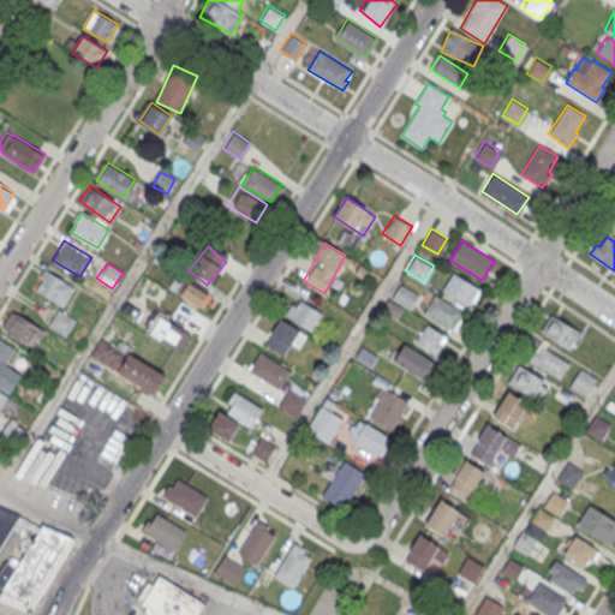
[(73,286),(43,267),(39,275),(42,278),(35,288),(63,305),(73,286)]
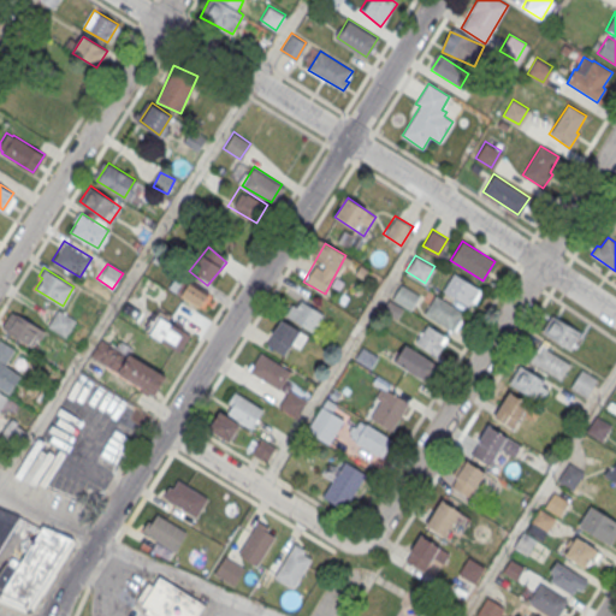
[(452,271),(442,289),(469,304),(480,288),(452,271)]
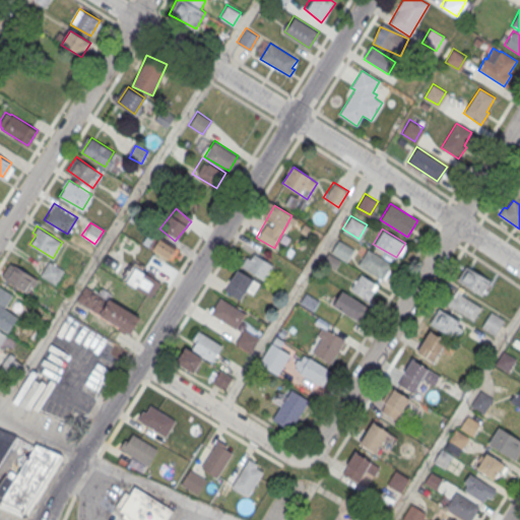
[(176,248),(149,233),(141,246),(169,261),(176,248)]
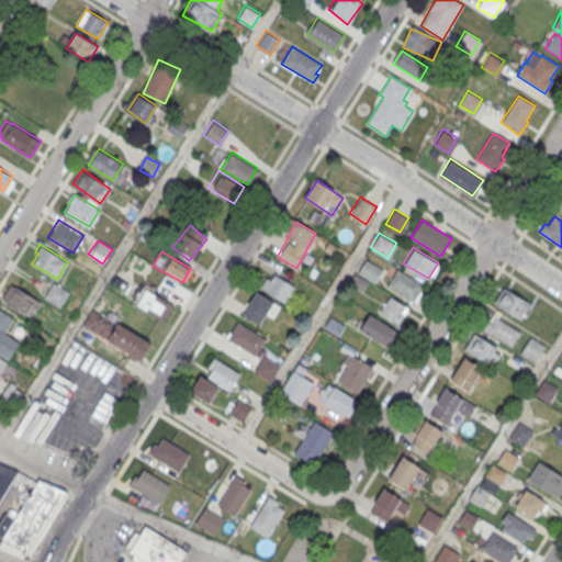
[(366,258),(382,268),(374,282),(357,271),(366,258)]
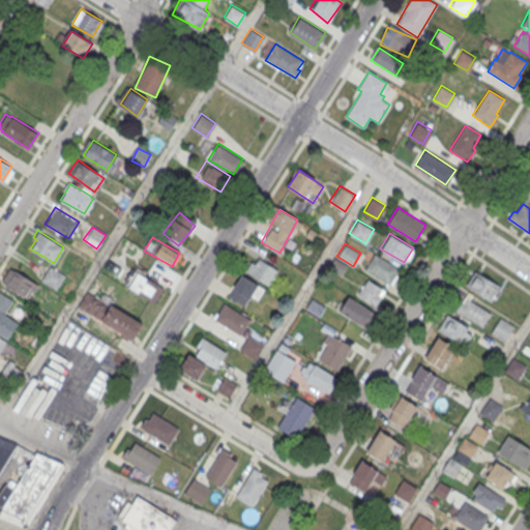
[(374,252),(364,268),(389,284),(399,267),(374,252)]
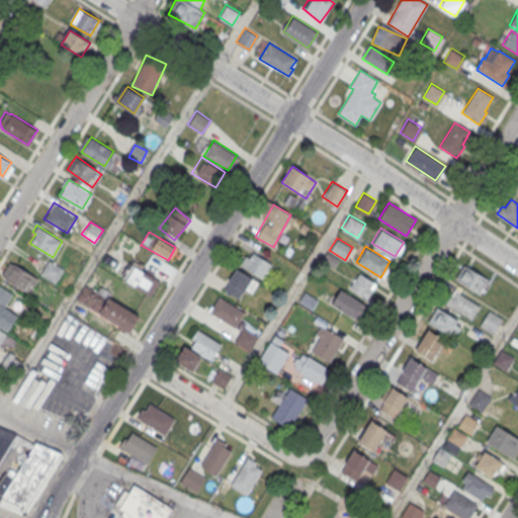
[(252,250),(249,256),(245,254),(239,264),(263,278),(272,263),(252,250)]
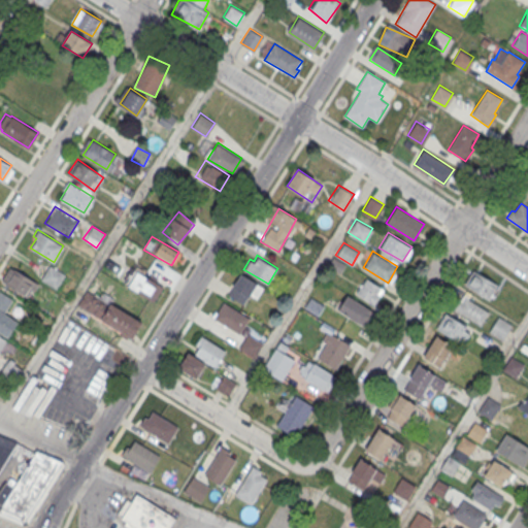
[(333,256),(344,263),(339,272),(327,265),(333,256)]
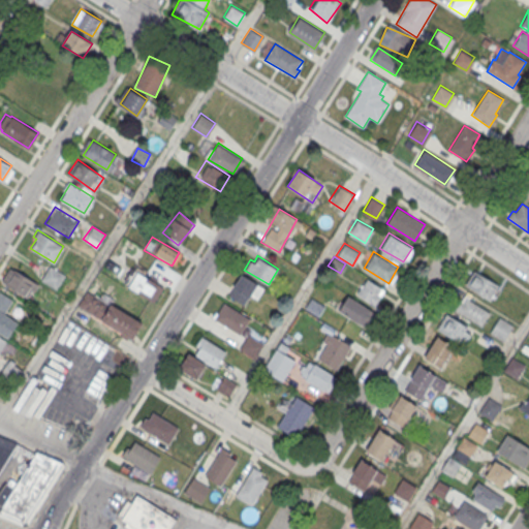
[(38,283),(10,266),(0,280),(27,297),(31,290),(33,291),(38,283)]
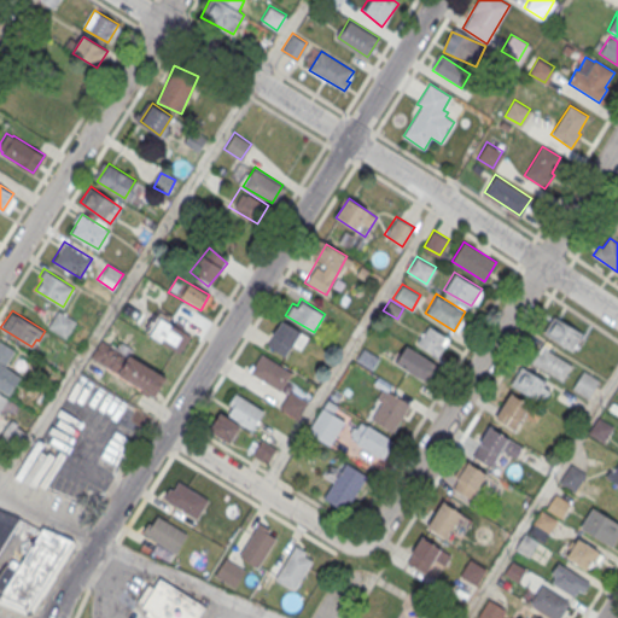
[(76,321),(57,310),(48,328),(66,338),(76,321)]
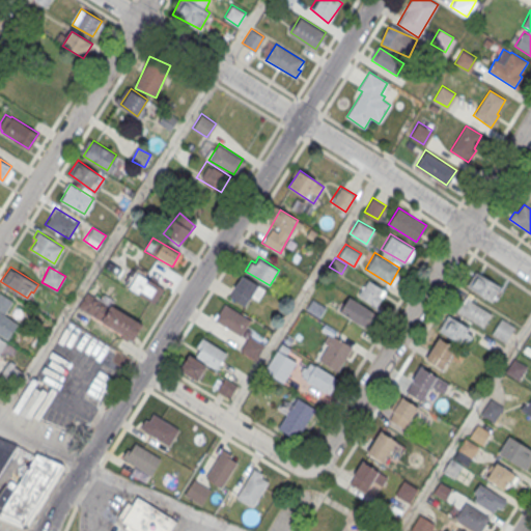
[(138,271),(128,286),(152,302),(162,286),(138,271)]
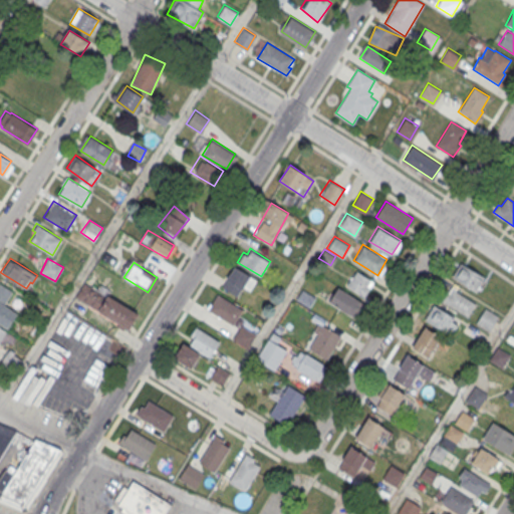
[(460,262),(452,277),(475,291),(484,277),(460,262)]
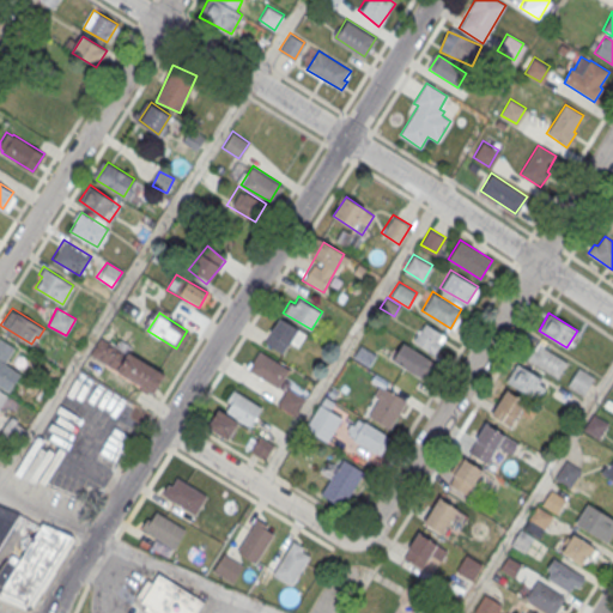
[(279,316),(263,340),(281,352),(297,327),(279,316)]
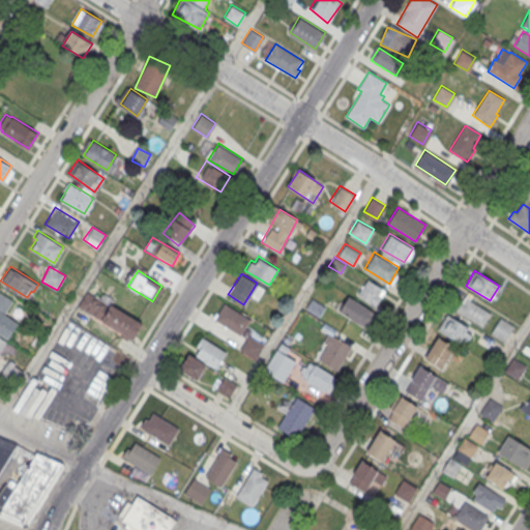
[(367,277),(385,289),(376,304),(357,293),(367,277)]
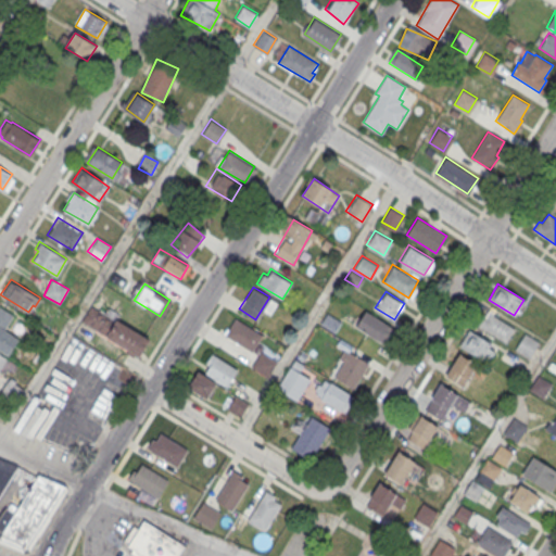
[(19,337),(4,328),(13,314),(0,304),(0,349),(8,354),(19,337)]
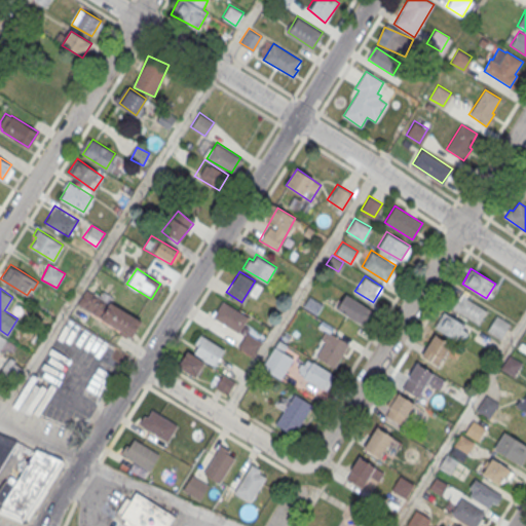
[(109,300),(107,303),(86,290),(78,302),(130,335),(141,320),(109,300)]
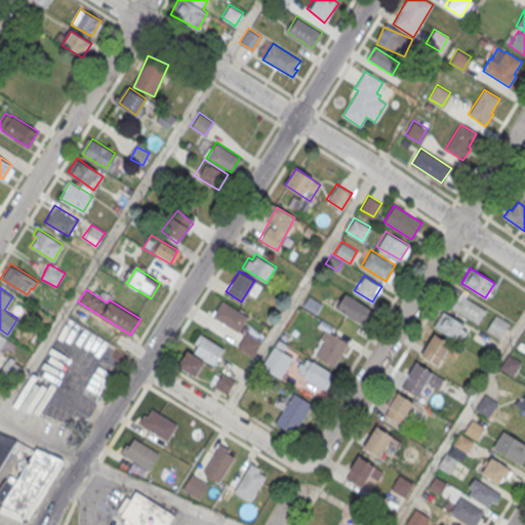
[(345,292),(369,308),(360,322),(335,307),(345,292)]
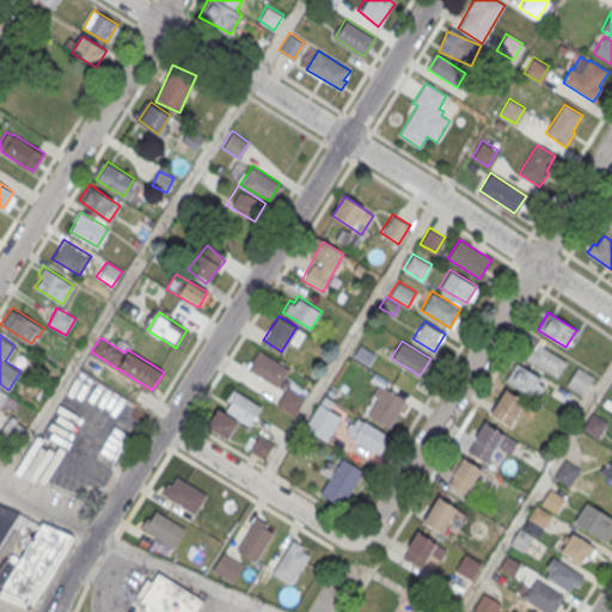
[(537,342),(526,357),(556,378),(567,361),(537,342)]
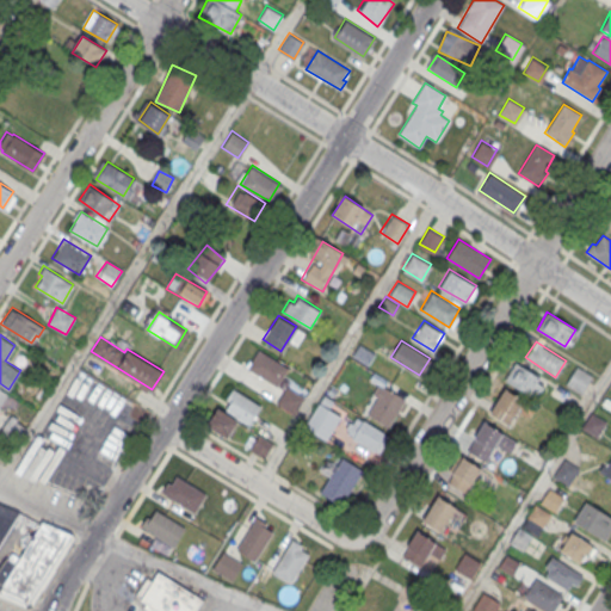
[(359,343),(375,351),(366,364),(351,355),(359,343)]
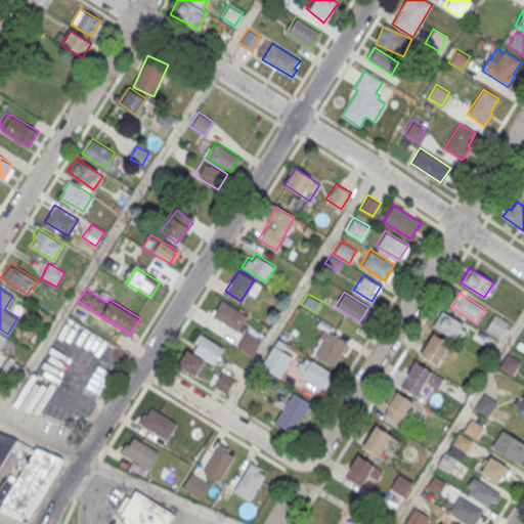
[(221,298),(247,314),(237,330),(211,314),(221,298)]
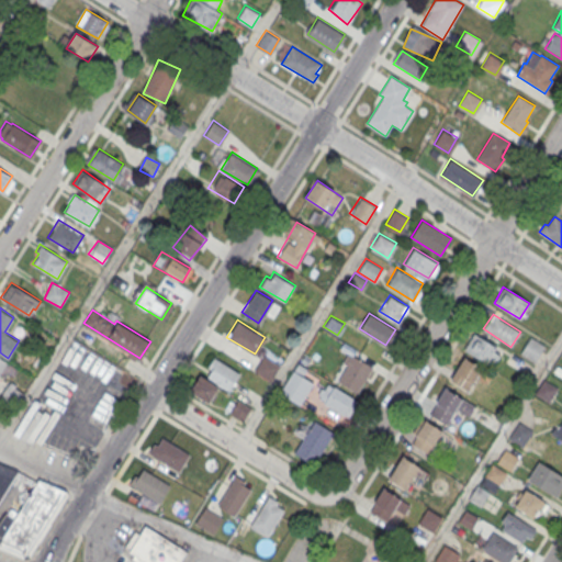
[(473,334),(464,349),(486,363),(496,347),(473,334)]
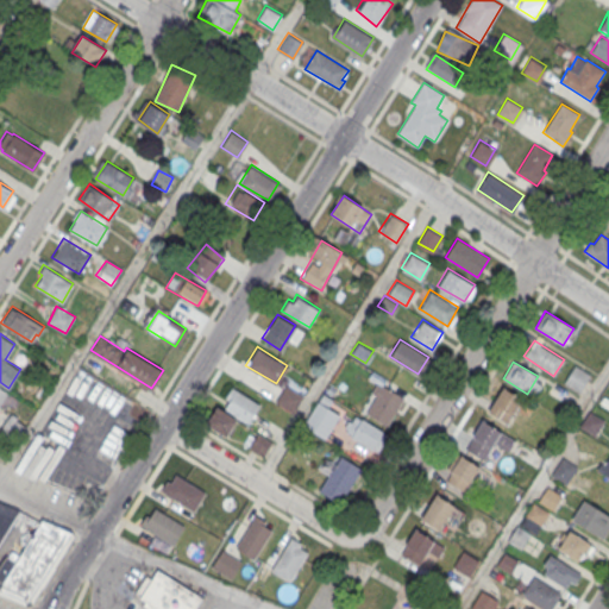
[(573,365),(589,375),(579,390),(564,381),(573,365)]
